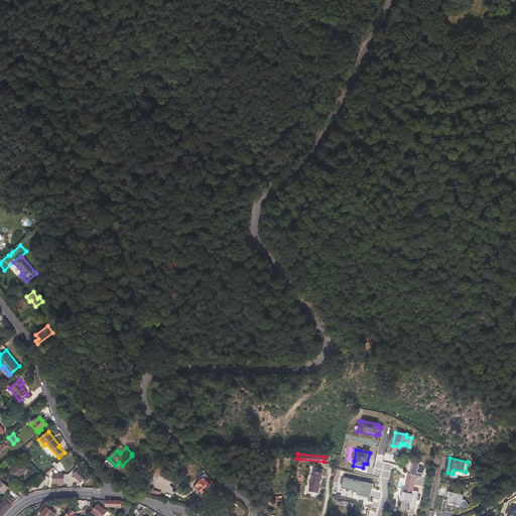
[(10,473),(17,480),(27,470),(20,462),(10,473)]
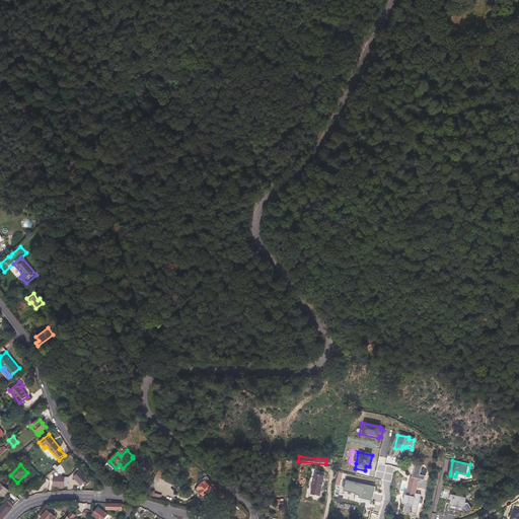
[(421,467),(414,465),(411,477),(419,479),(424,480),(424,477),(420,475),(421,467)]
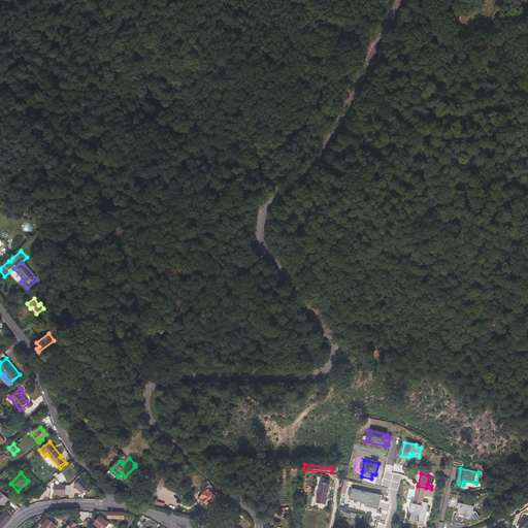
[(81,479),(76,484),(74,486),(83,494),(85,492),(87,495),(92,489),(81,479)]
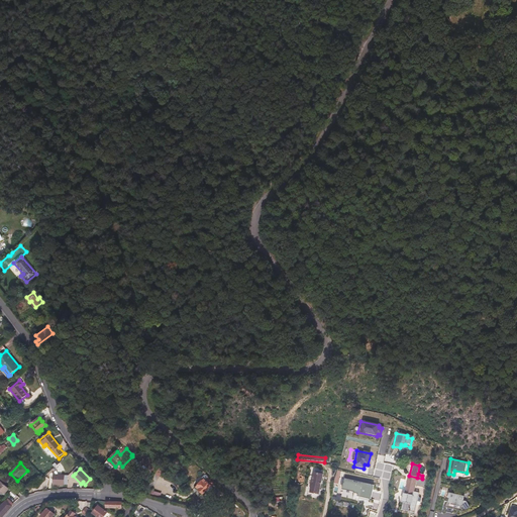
[(319,495),(324,475),(314,473),(312,480),(311,479),(310,482),(312,483),(310,493),(319,495)]
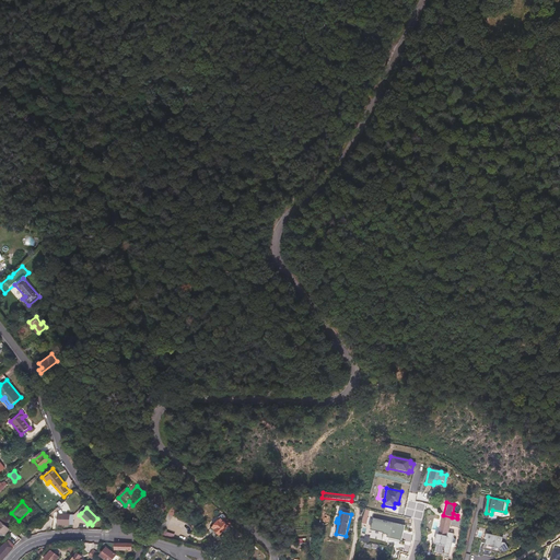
[(57,524),(69,525),(69,514),(57,514),(57,524)]
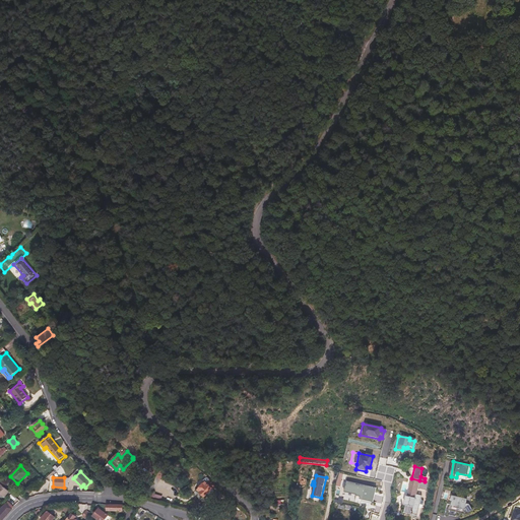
[(205,498),(216,485),(209,478),(207,480),(205,478),(203,481),(205,483),(197,491),(205,498)]
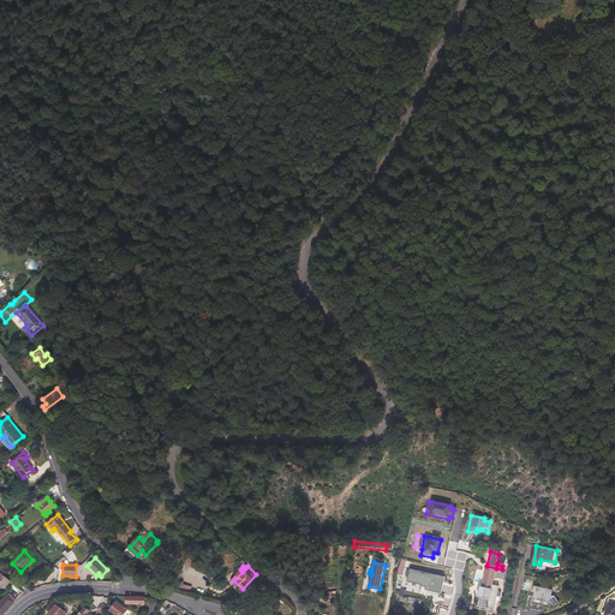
[(496,568),(487,566),(483,566),(479,586),(490,587),(491,586),(496,568)]
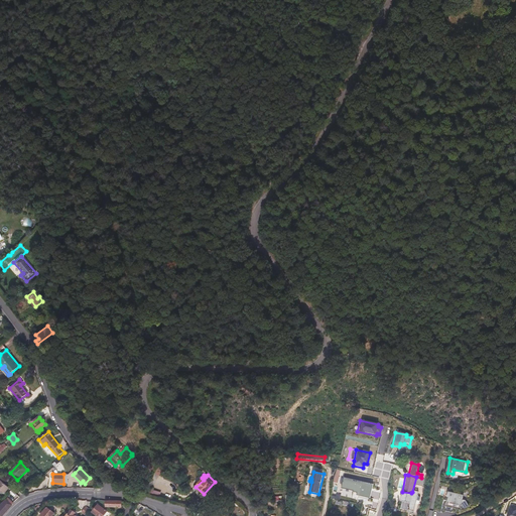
[(370,499),(373,485),(369,484),(345,478),(342,488),(354,491),(354,492),(358,493),(357,496),(370,499)]
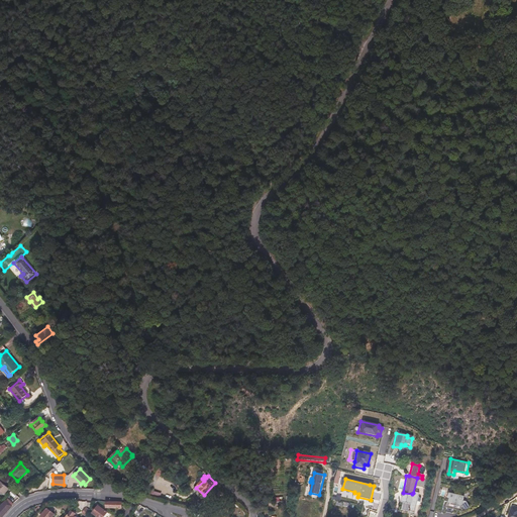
[(6,495),(11,490),(0,481),(0,491),(1,490),(6,495)]
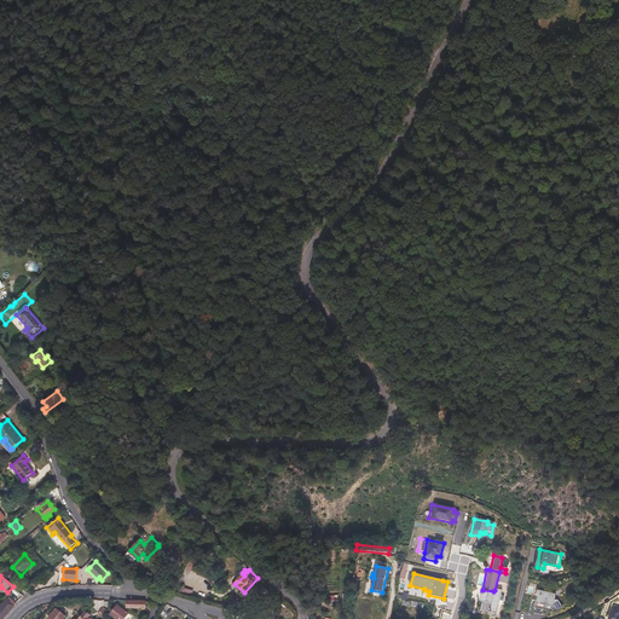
[(554,593),(534,588),(533,595),(534,595),(533,600),(551,605),(553,607),(560,605),(555,597),(553,597),(554,593)]
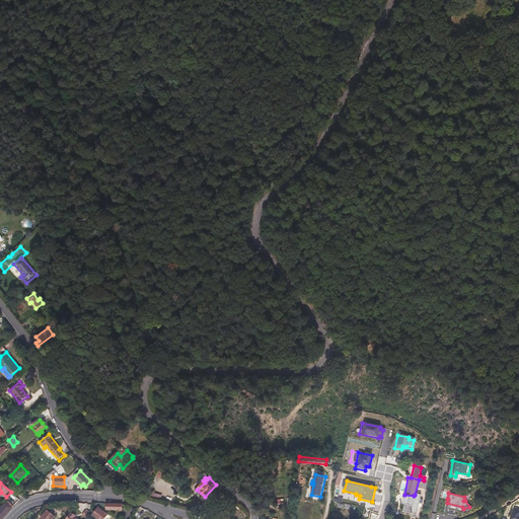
[(420,496),(415,495),(414,496),(404,495),(402,504),(404,504),(414,506),(412,513),(417,514),(420,496)]
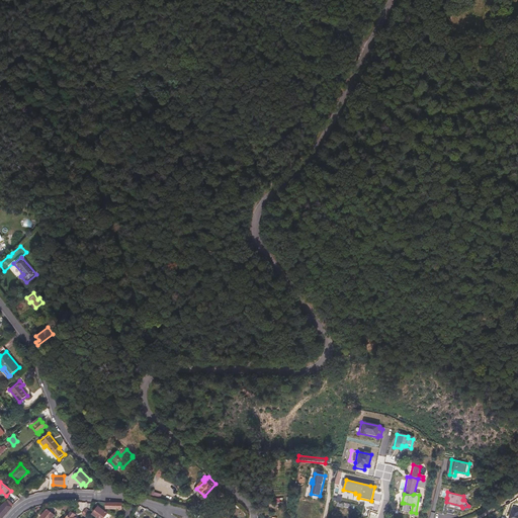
[(0,507),(0,517),(2,517),(12,507),(6,501),(0,507)]
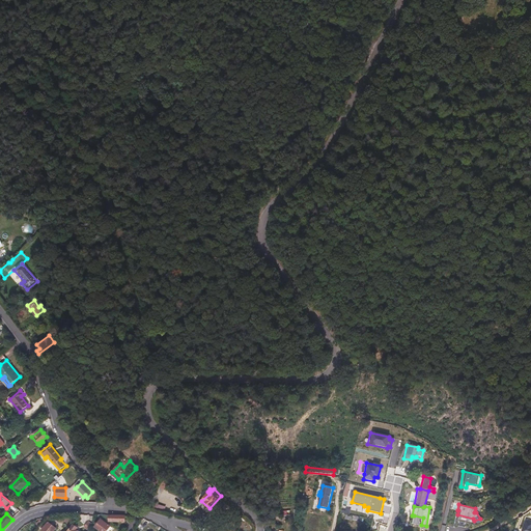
[(423,518),(414,515),(412,523),(421,525),(423,518)]
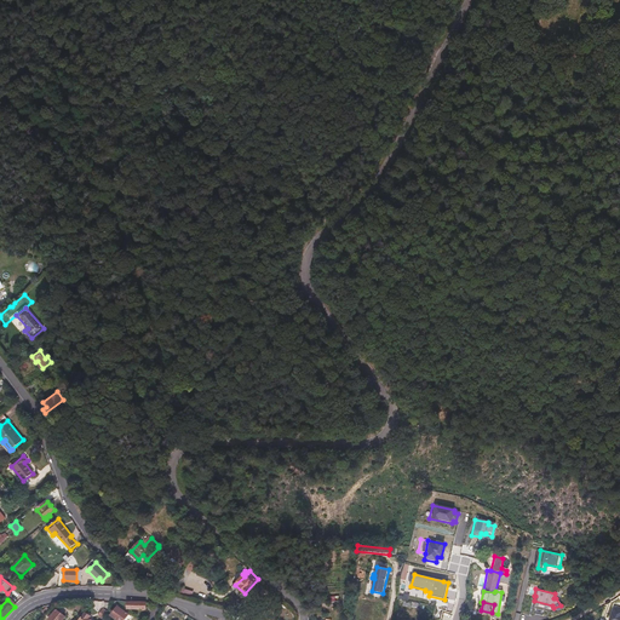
[(619,619),(619,608),(613,606),(607,619),(619,619)]
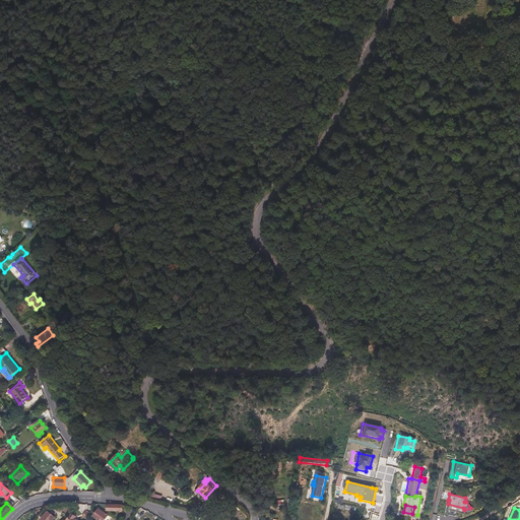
[(104,519),(105,519),(106,519),(107,519),(110,517),(98,509),(92,516),(99,519),(104,519)]
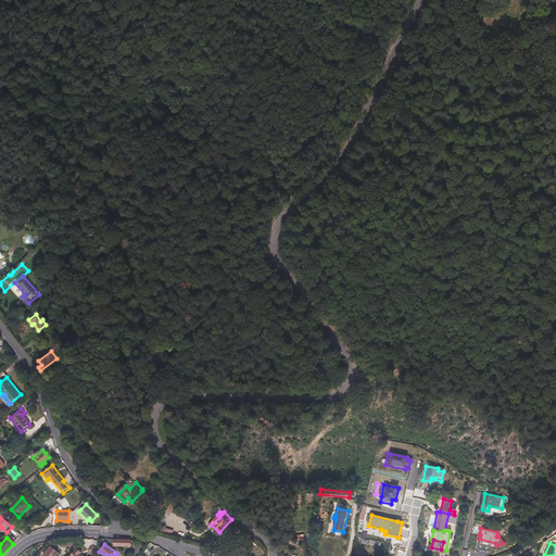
[(91,554),(96,548),(91,545),(87,552),(91,555),(91,554)]
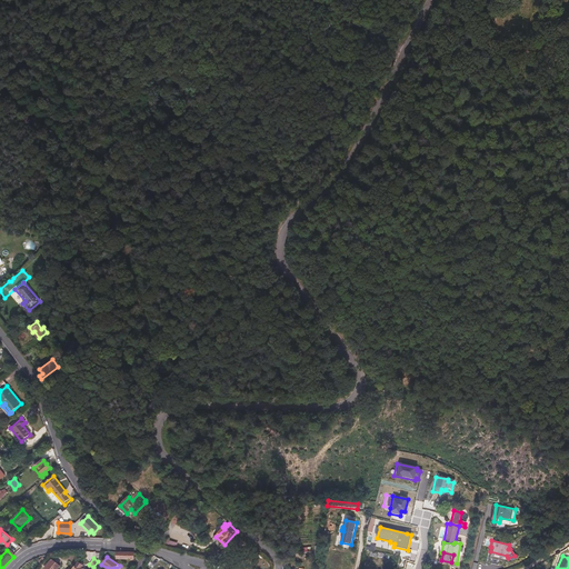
[(51,559),(45,568),(46,568),(57,568),(60,566),(51,559)]
